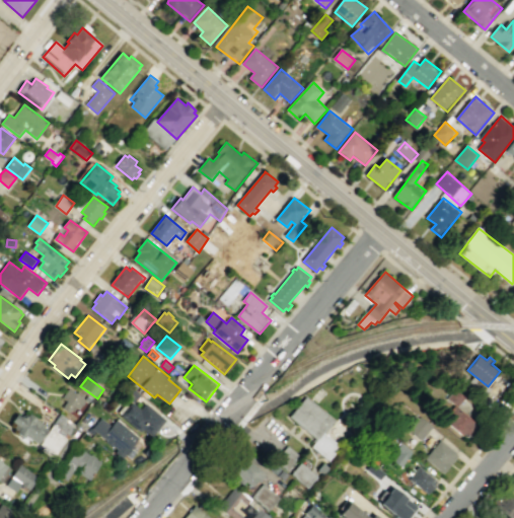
[(71,389),(64,398),(69,401),(64,408),(71,413),(73,410),(75,411),(78,408),(81,410),(83,407),(84,407),(88,401),(91,403),(95,399),(89,395),(86,399),(85,398),(87,396),(80,391),(78,394),(71,389)]
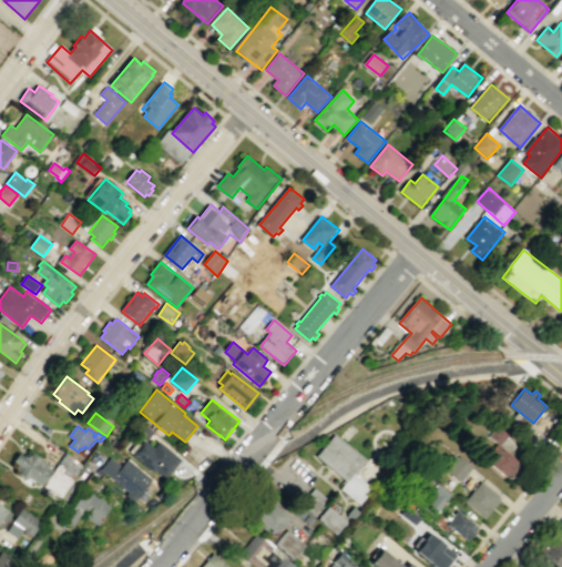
[(509,436),(497,427),(478,452),(492,462),(490,465),(507,478),(509,476),(515,481),(527,466),(506,449),(503,453),(501,451),(503,448),(501,446),(509,436)]
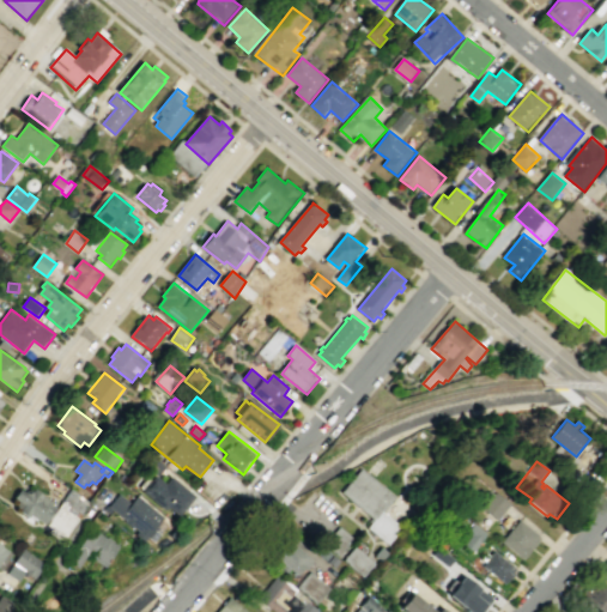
[(398,497),(363,468),(344,492),(376,520),(370,528),(390,545),(406,528),(386,513),(398,497)]
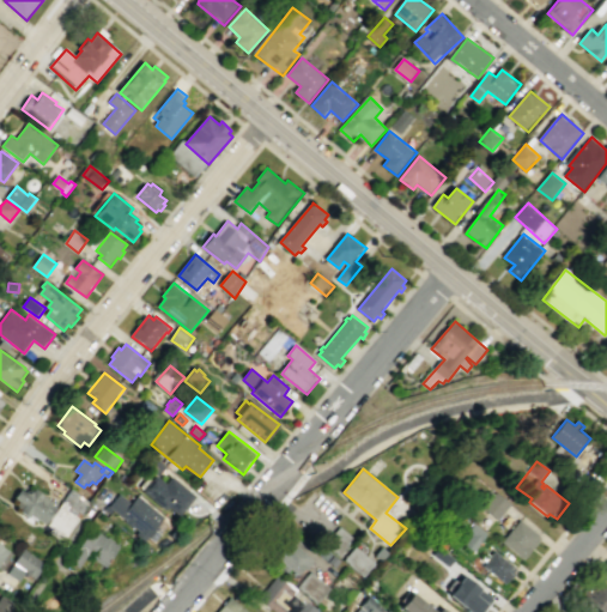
[(181,516),(196,496),(173,477),(168,483),(156,474),(141,492),(165,511),(169,507),(181,516)]
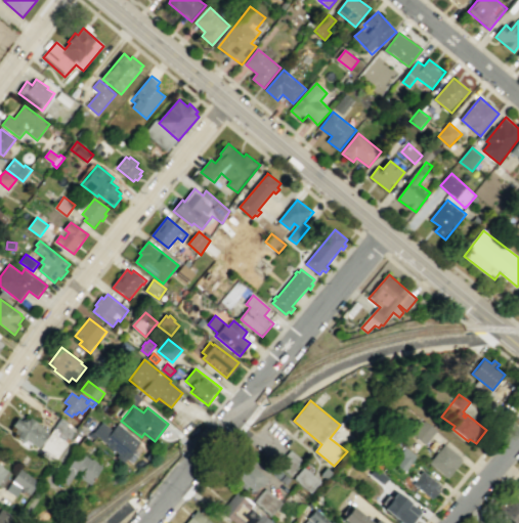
[(31,418),(51,431),(40,448),(28,441),(27,443),(17,437),(16,431),(17,429),(13,426),(18,418),(24,422),(30,421),(31,418)]
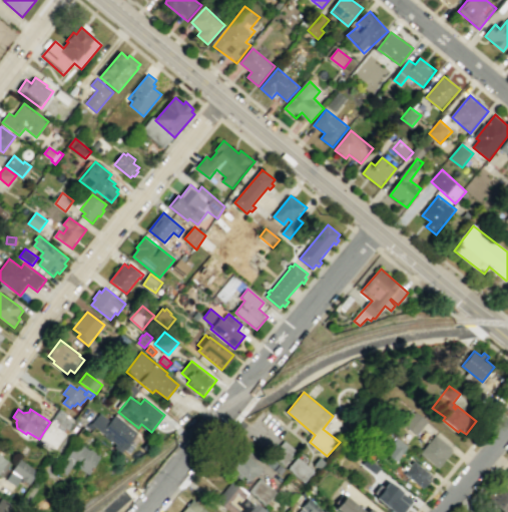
[(61,410),(77,421),(57,450),(41,440),(61,410)]
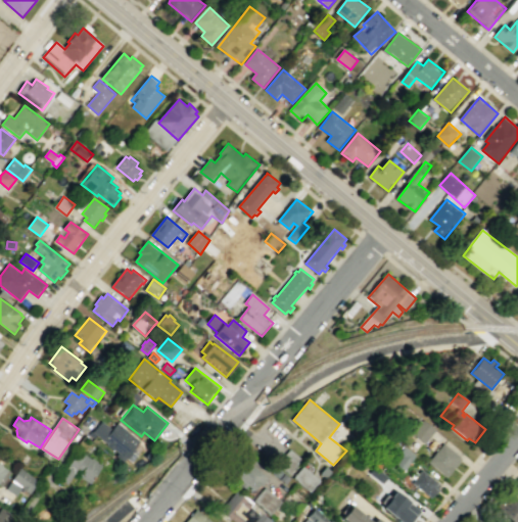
[(426,443),(437,430),(425,420),(414,433),(426,443)]
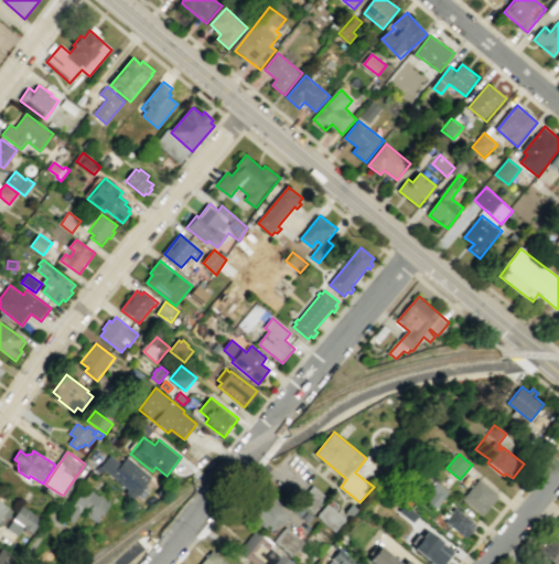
[(103,467),(111,456),(122,465),(128,457),(153,478),(135,500),(127,493),(130,490),(103,467)]
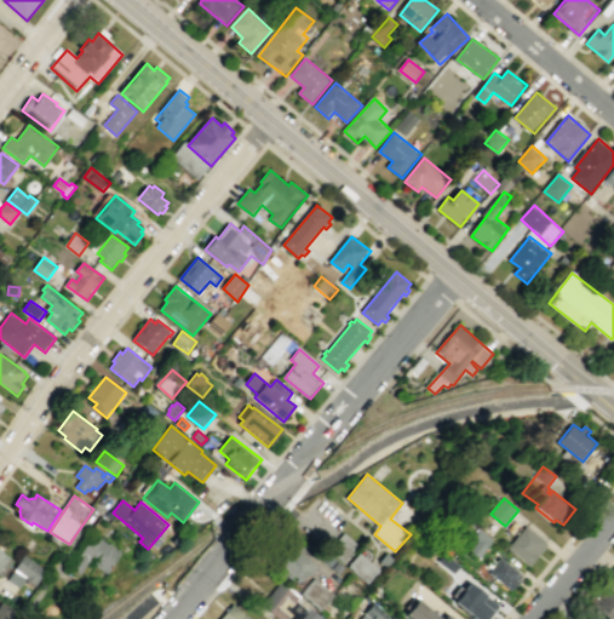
[(527,526),(509,549),(531,567),(550,544),(529,527),(527,526)]
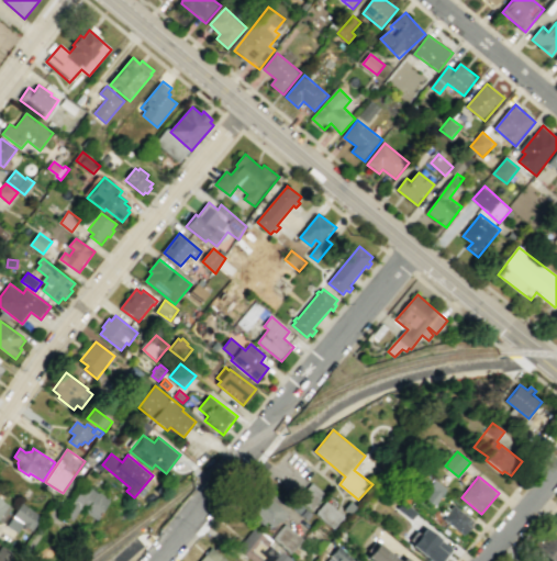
[(436,479),(449,490),(436,506),(429,501),(434,493),(430,489),(436,479)]
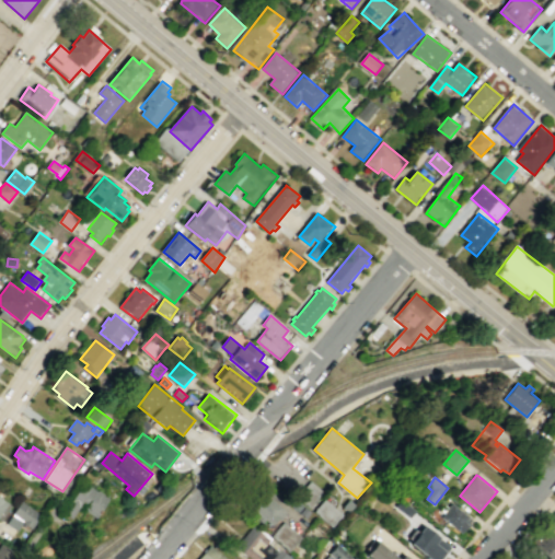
[(326,492),(313,480),(297,499),(310,511),(326,492)]
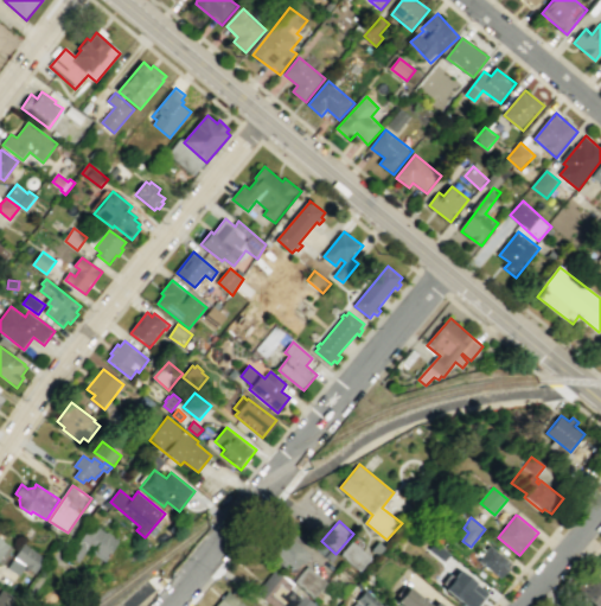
[(107,562),(121,541),(114,537),(115,536),(109,531),(108,533),(90,522),(69,557),(80,565),(91,546),(96,548),(93,554),(107,562)]
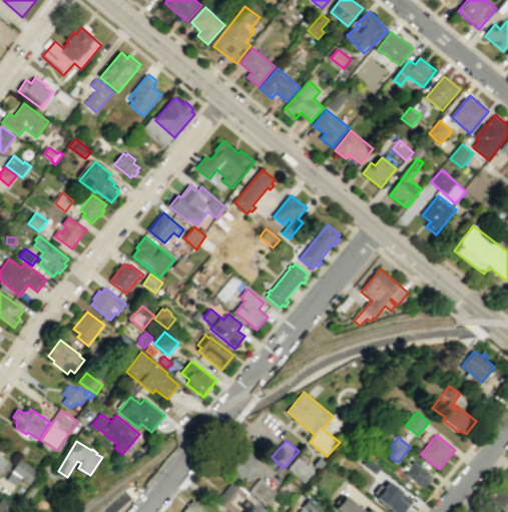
[(265,471),(261,477),(257,474),(249,482),(244,477),(241,480),(235,475),(238,472),(228,464),(240,450),(265,471)]
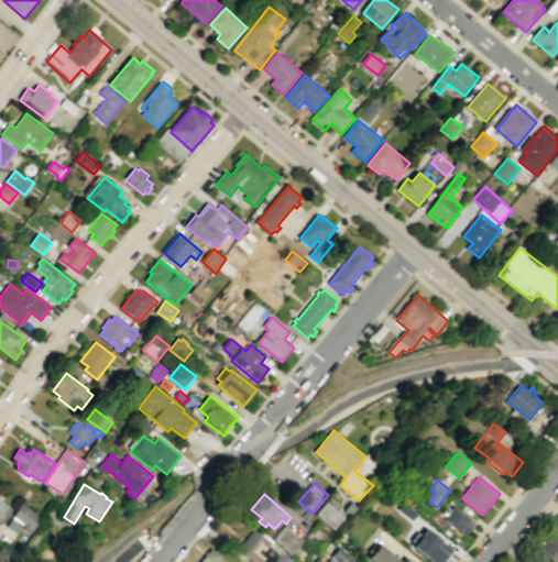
[(0,521),(3,525),(14,508),(0,498),(0,521)]
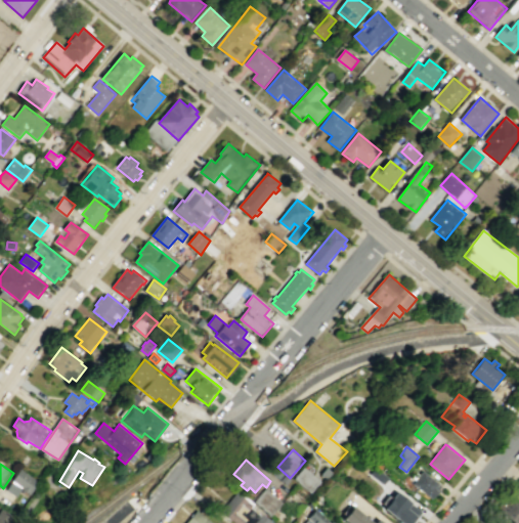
[(305,467),(323,482),(312,494),(295,480),(305,467)]
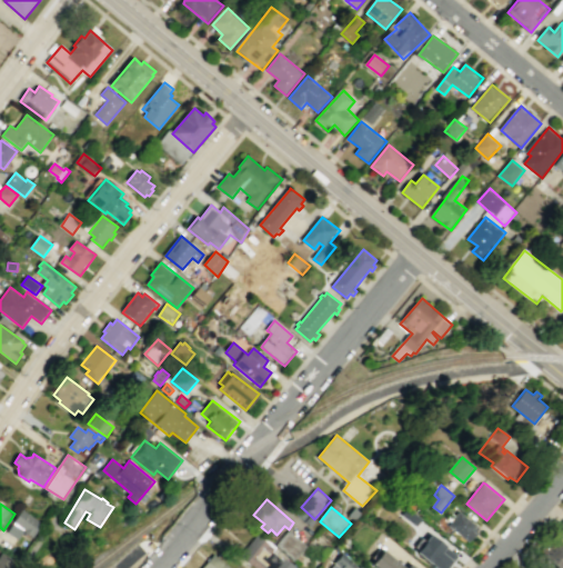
[(418,527),(424,519),(409,507),(402,515),(418,527)]
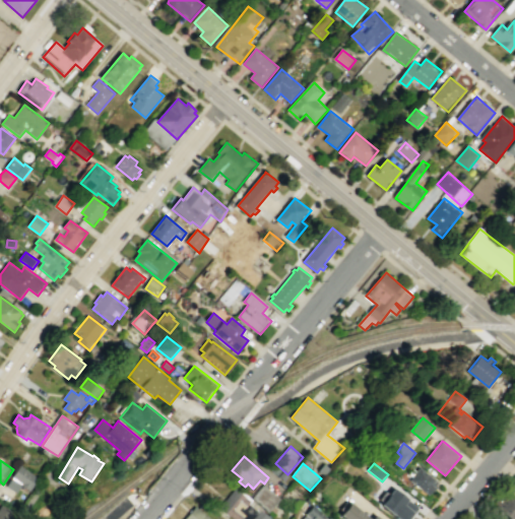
[(18,494),(23,485),(31,492),(41,478),(21,465),(8,487),(18,494)]
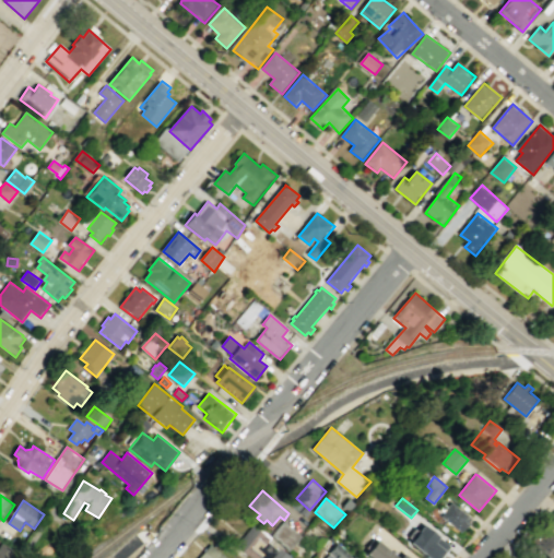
[(452,502),(441,517),(462,534),(468,527),(469,529),(473,524),(471,522),(473,520),(452,502)]
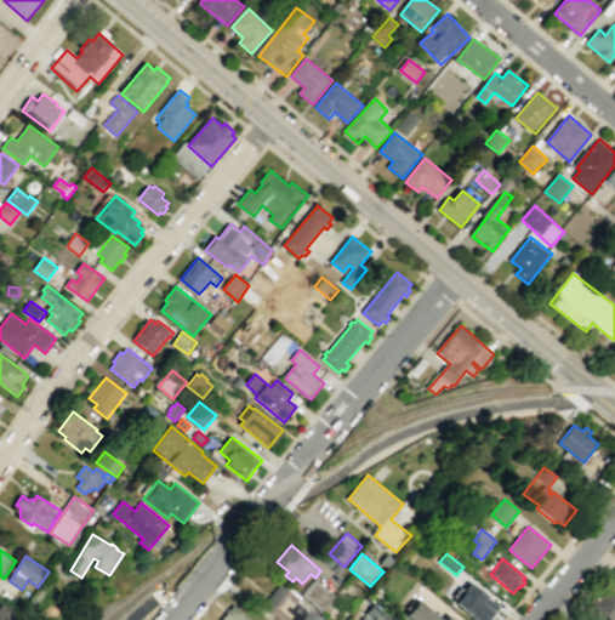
[(317,579),(336,596),(329,606),(334,609),(330,614),(325,610),(323,614),(302,596),(317,579)]
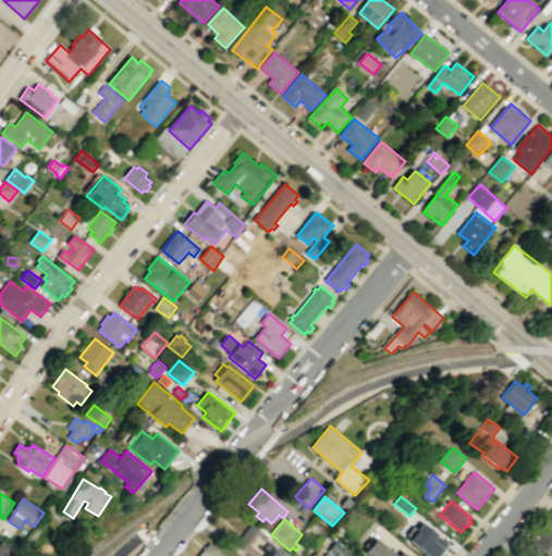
[(261,555),(265,553),(257,546),(260,543),(264,546),(271,538),(254,522),(236,543),(252,555),(261,555)]
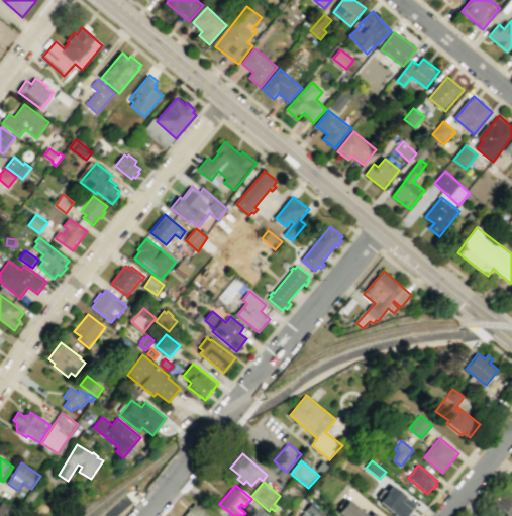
[(393,486),(417,505),(409,515),(398,515),(380,502),(382,499),(379,497),(385,489),(388,492),(393,486)]
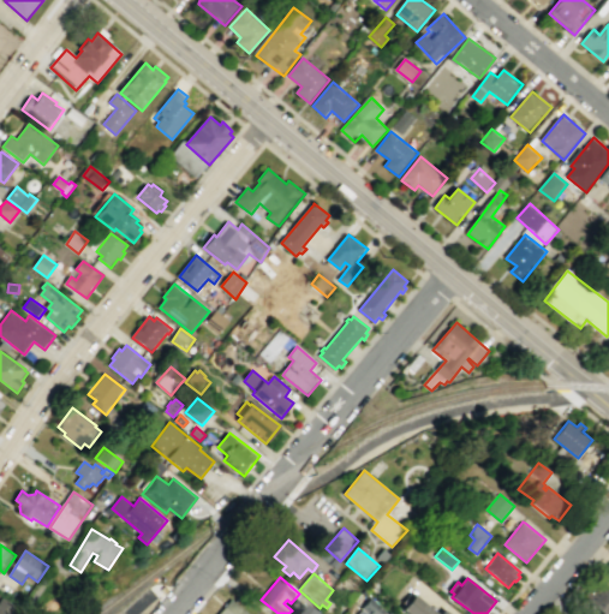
[(608,589),(595,578),(578,597),(597,613),(608,613),(608,589)]
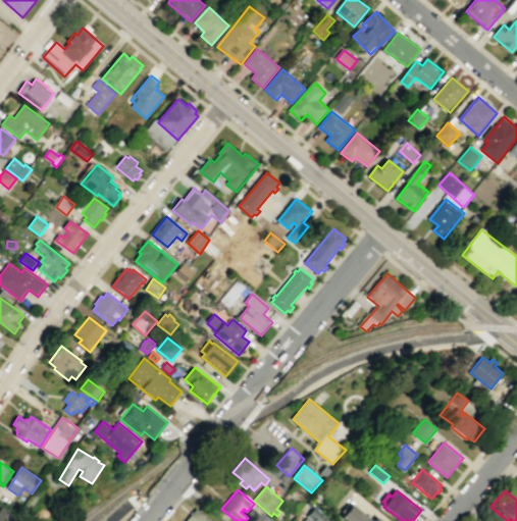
[(382,520),(378,517),(375,520),(373,520),(354,505),(344,517),(347,519),(346,520),(382,520)]
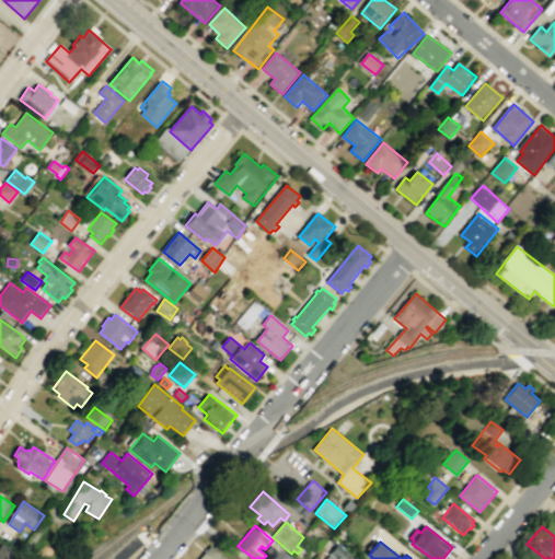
[(0,558),(0,548),(3,544),(16,552),(12,558),(0,558)]
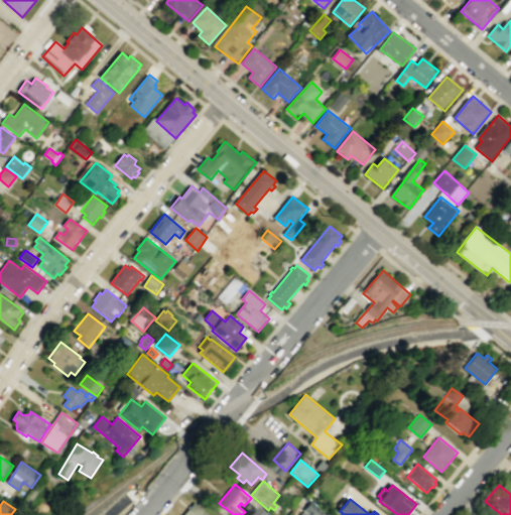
[(310,514),(304,510),(312,501),(326,512),(325,513),(326,514),(329,514),(310,514)]
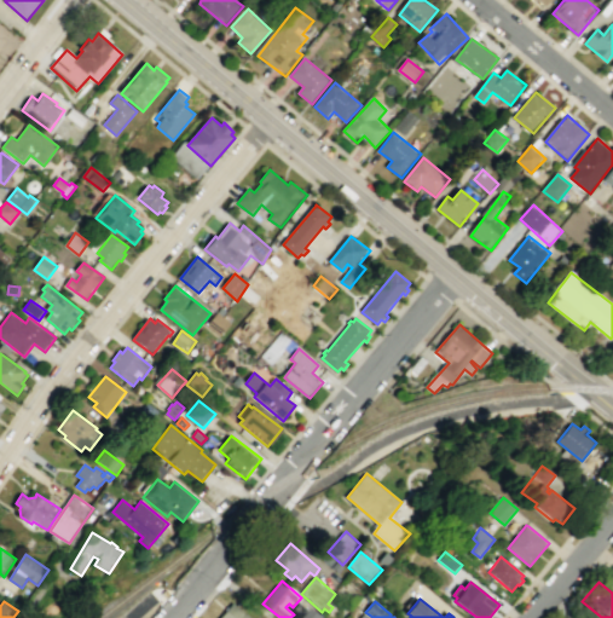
[(221,617),(235,604),(252,617),(221,617)]
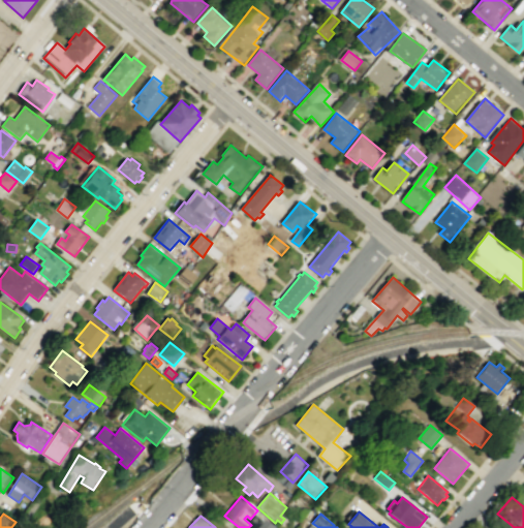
[(268,519),(278,527),(259,527),(268,519)]
